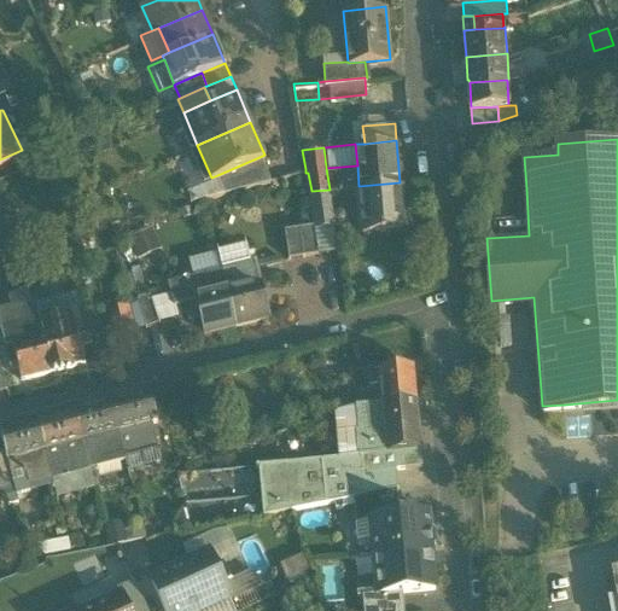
[(217,175),(225,190),(270,178),(262,156),(217,175)]
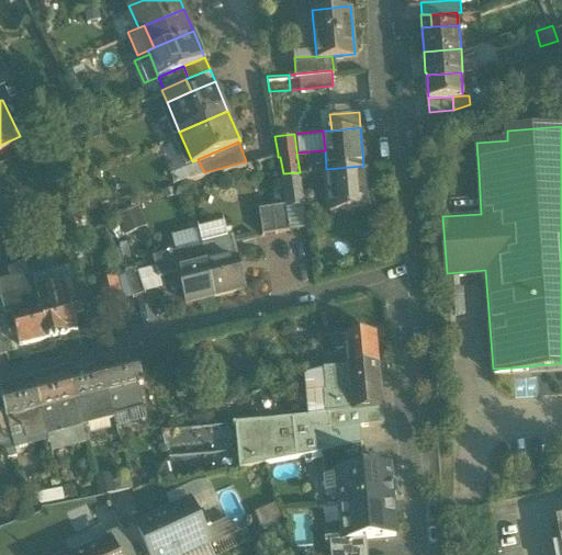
[(325,150),(296,153),(300,172),(326,169),(325,150)]
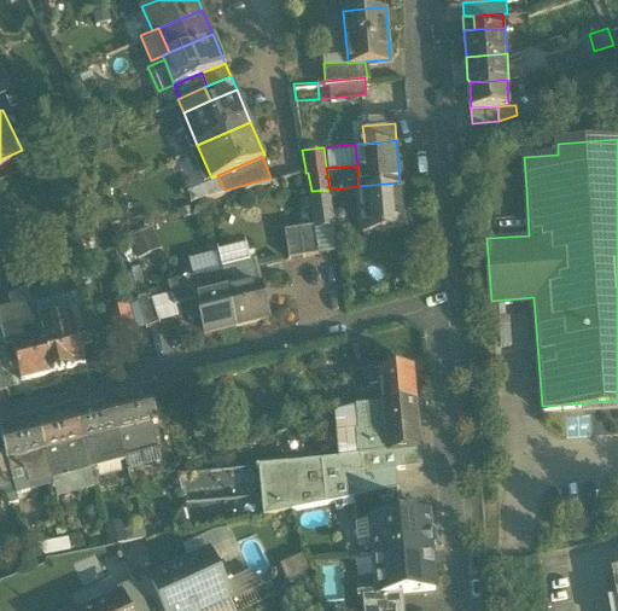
[(190,198),(225,190),(217,175),(211,178),(186,188),(190,198)]
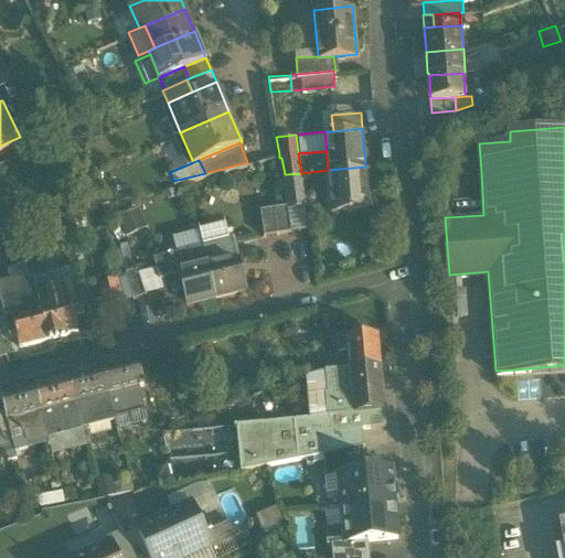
[(369,206),(365,167),(328,170),(332,210),(369,206)]
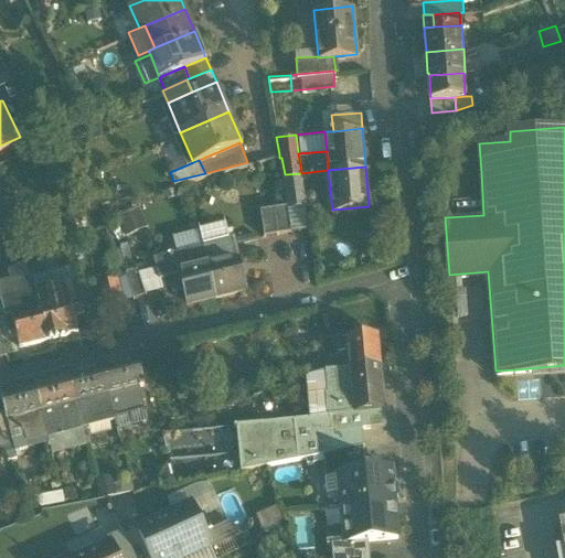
[(285,174),(289,205),(306,203),(301,173),(285,174)]
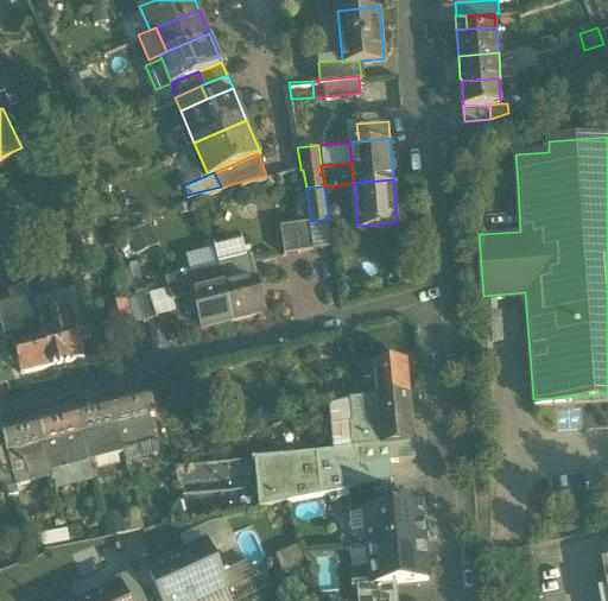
[(280,222),(284,250),(312,245),(309,221),(309,217),(280,222)]
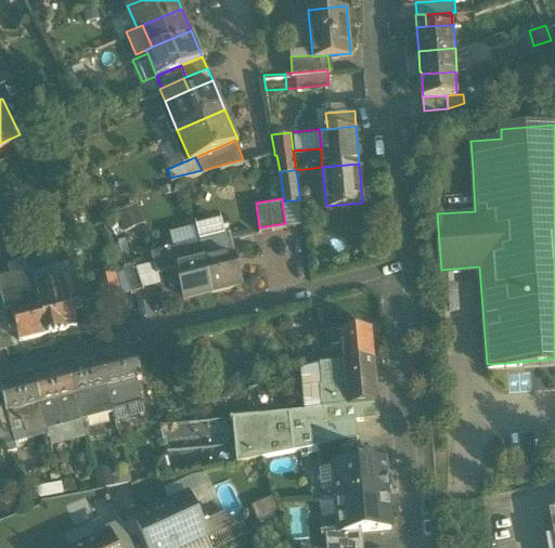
[(137,199),(116,209),(124,227),(145,219),(137,199)]
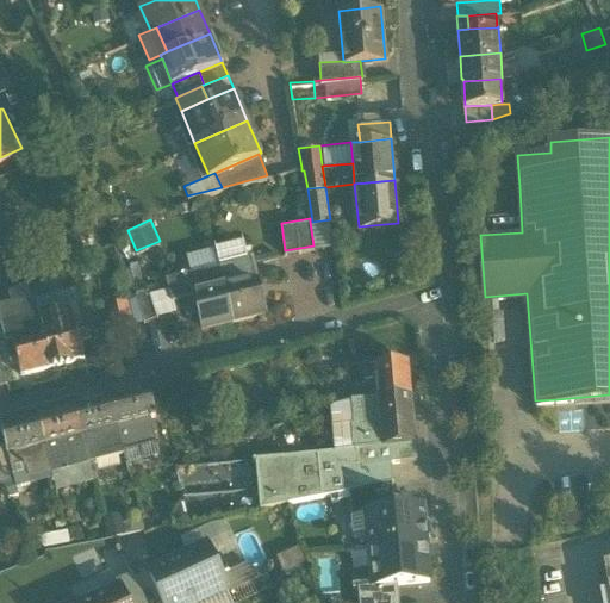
[(335,243),(330,219),(312,222),(310,222),(313,246),(335,243)]
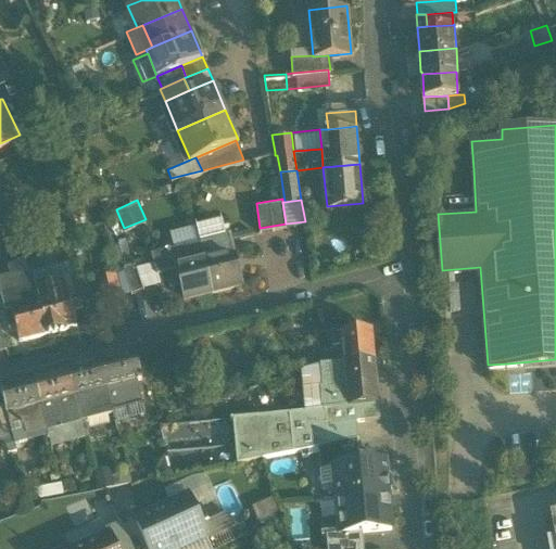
[(200,239),(200,240),(212,289),(242,281),(229,232),(225,232),(220,216),(196,222),(200,239)]
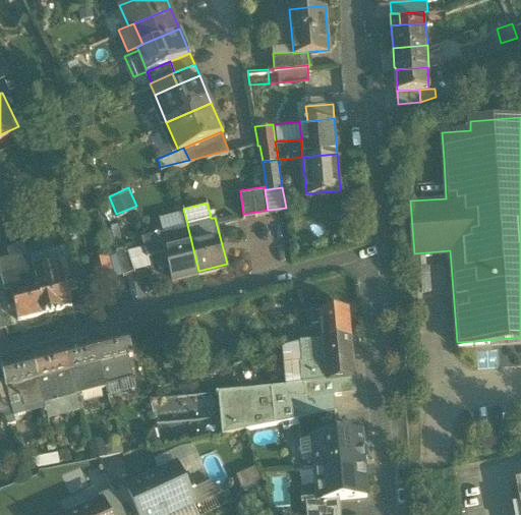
[(164,231),(187,225),(187,224),(183,209),(160,215),(164,231)]
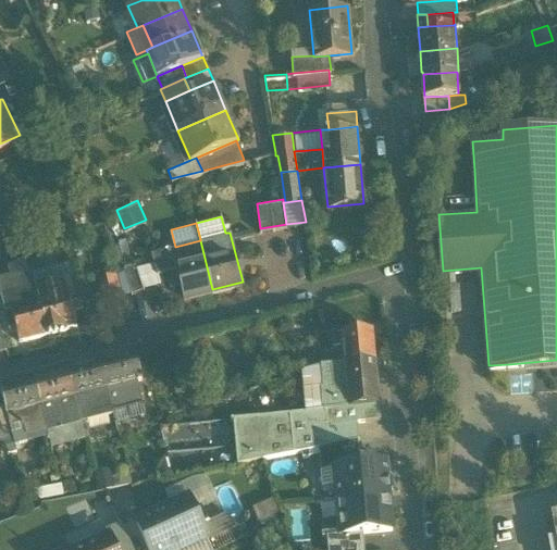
[(26,230),(14,237),(21,250),(34,242),(26,230)]
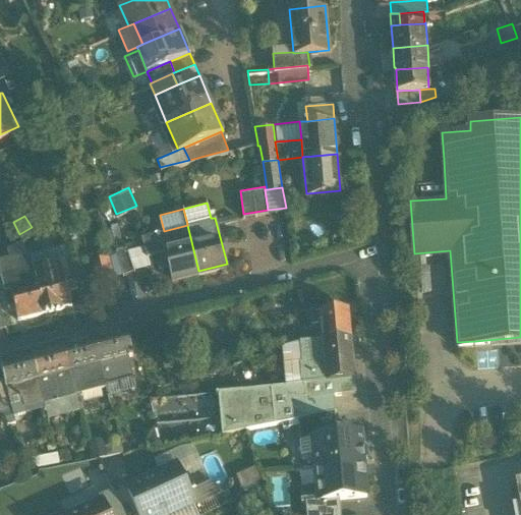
[(19,236),(13,223),(4,227),(11,240),(19,236)]
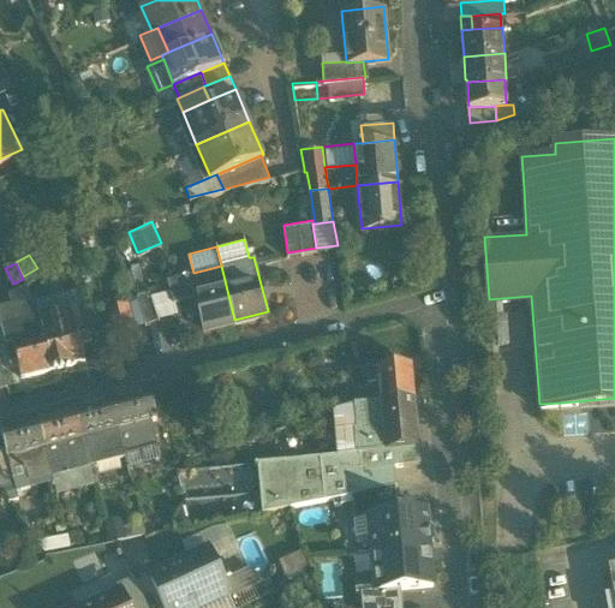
[(204,327),(234,320),(221,266),(193,273),(167,279),(169,288),(173,302),(185,298),(189,316),(199,313),(204,327)]
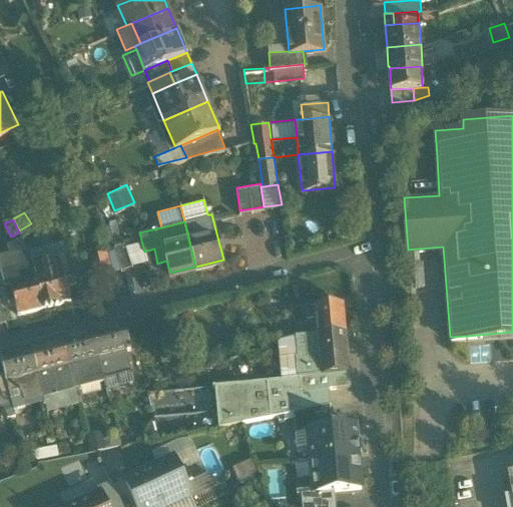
[(113,270),(120,268),(113,243),(123,241),(121,232),(105,237),(108,248),(113,270)]
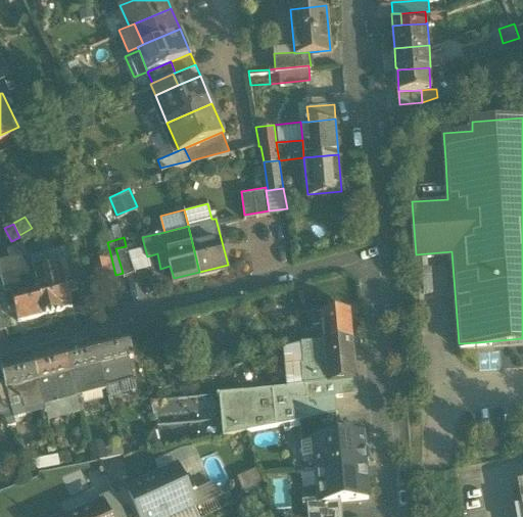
[(8,247),(11,259),(28,253),(21,240),(8,247)]
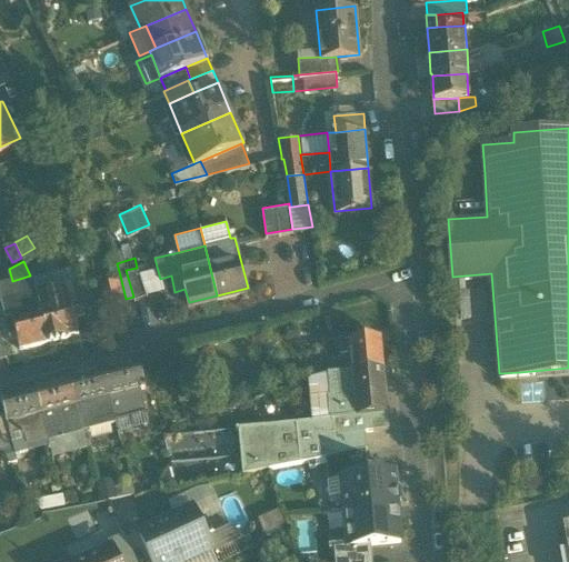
[(30,276),(36,288),(73,279),(69,266),(30,276)]
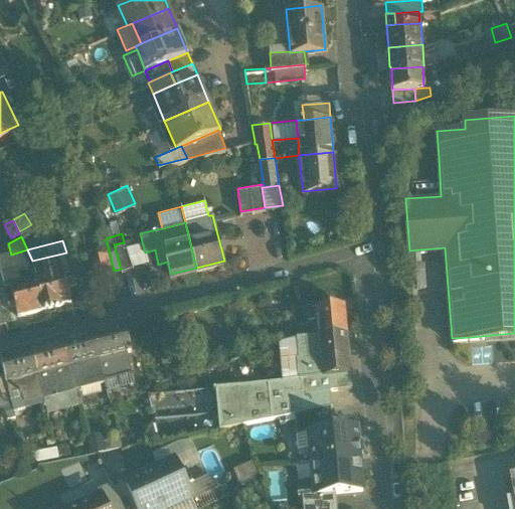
[(124,242),(114,244),(121,269),(134,265),(129,244),(128,241),(124,242)]
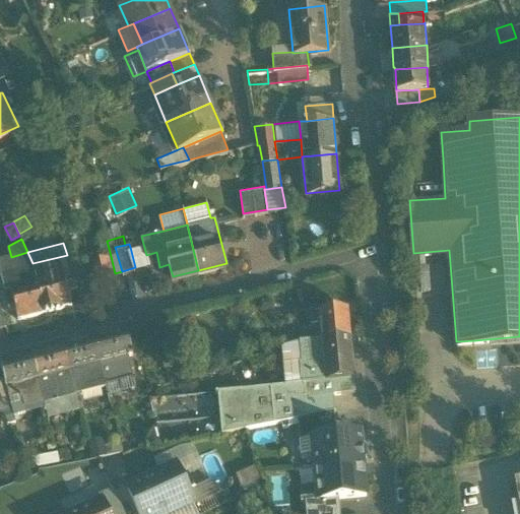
[(130,247),(135,267),(148,264),(146,255),(143,244),(130,247)]
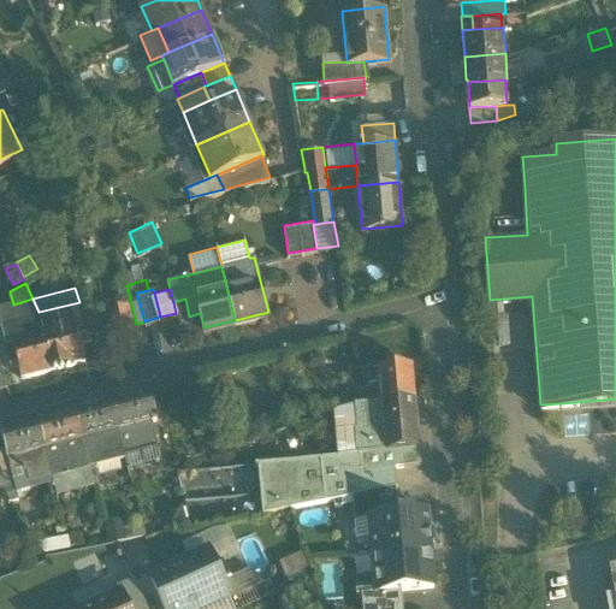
[(22,373),(53,366),(39,312),(33,299),(13,305),(0,307),(0,320),(5,342),(10,358),(17,355),(22,373)]
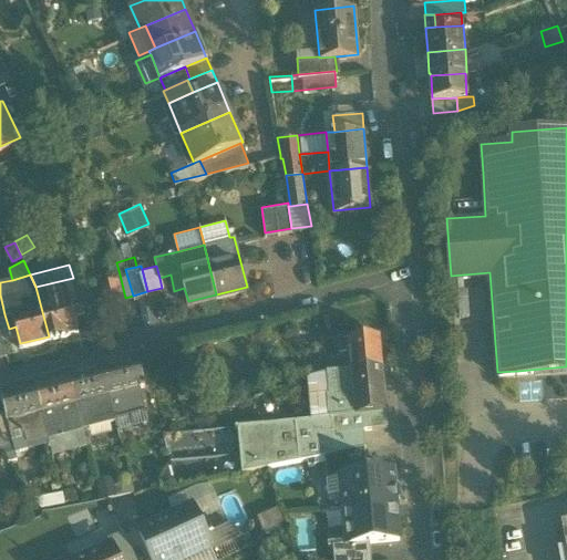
[(125,298),(120,275),(98,280),(105,310),(127,304),(125,298)]
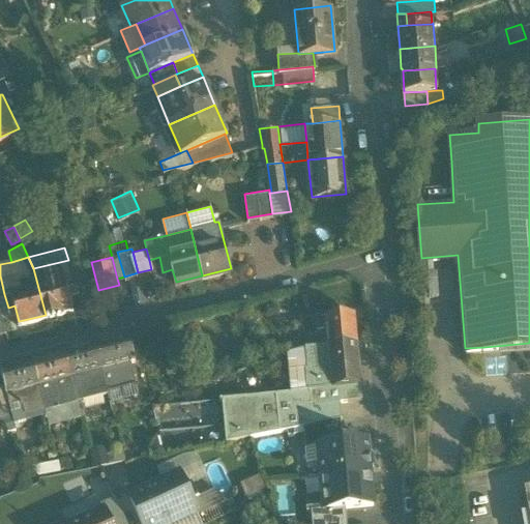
[(68,260),(33,268),(46,315),(72,308),(69,295),(79,293),(70,259),(68,260)]
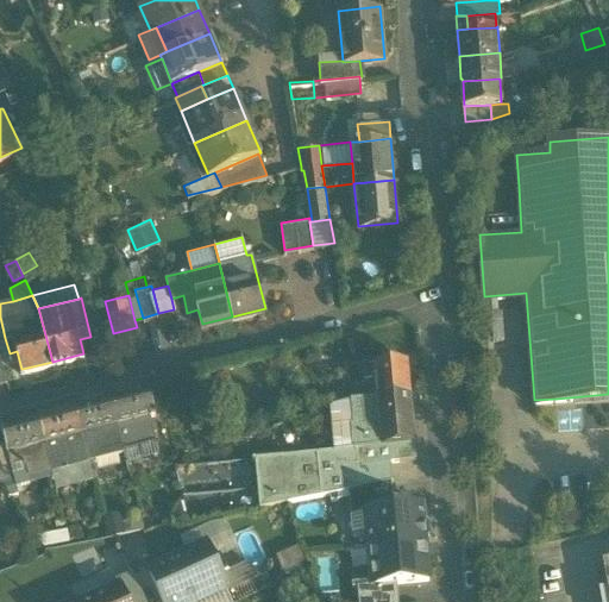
[(375,376),(377,395),(410,392),(407,358),(389,361),(389,355),(377,356),(378,362),(363,363),(364,371),(364,376),(375,376)]
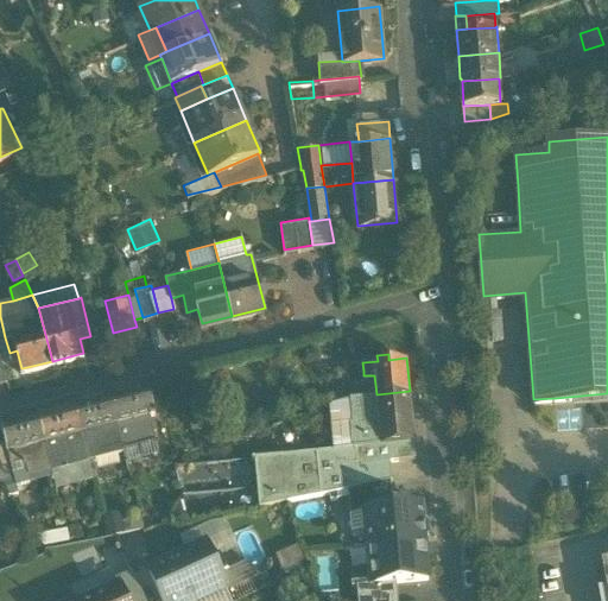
[(350,385),(352,396),(377,394),(374,375),(363,375),(363,371),(349,372),(350,385)]
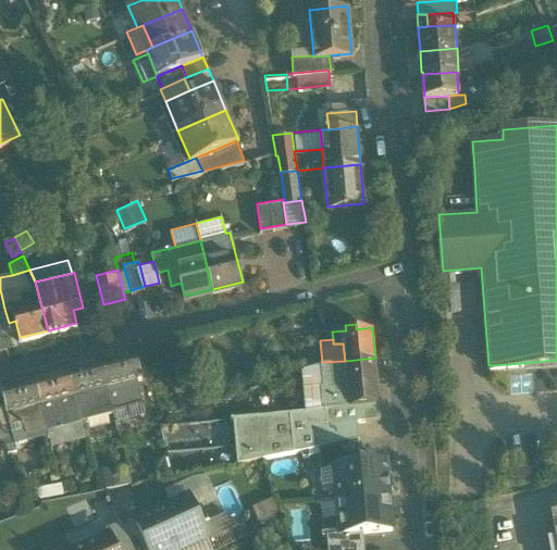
[(101,361),(107,384),(135,377),(141,376),(135,353),(101,361)]
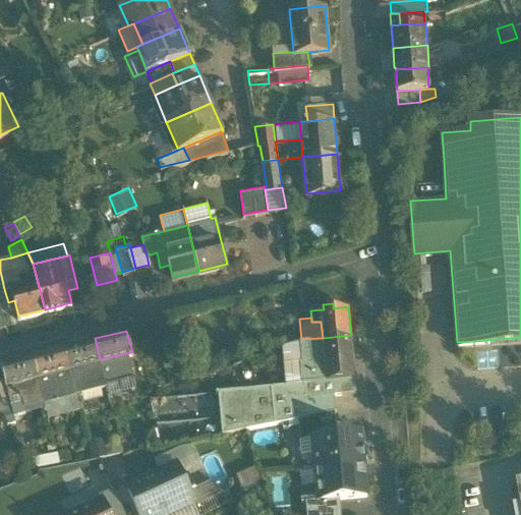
[(301,339),(300,340),(303,381),(333,379),(354,377),(355,377),(351,335),(323,338),(301,339)]
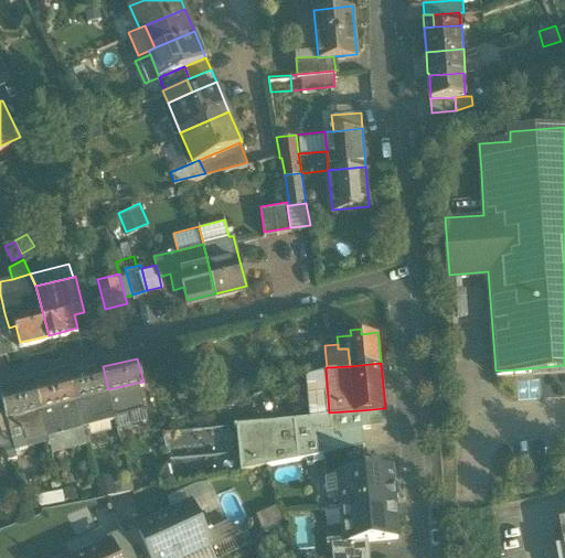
[(70,375),(75,398),(108,389),(103,366),(70,375)]
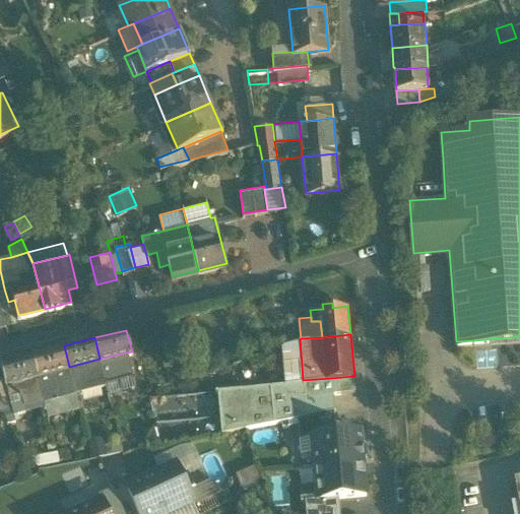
[(286,382),(303,380),(300,339),(282,343),(286,382)]
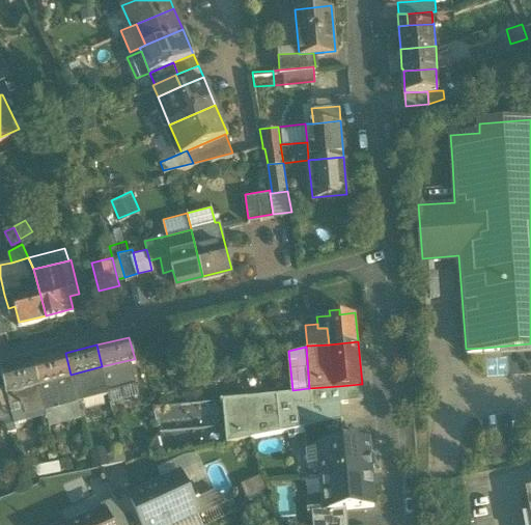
[(33,361),(38,383),(71,375),(65,353),(33,361)]
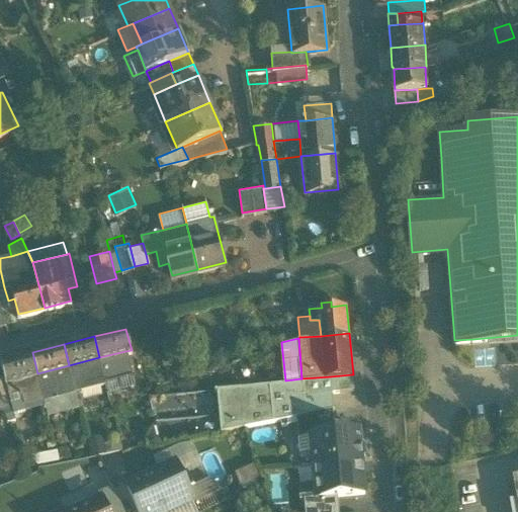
[(131,369),(125,351),(99,357),(104,375),(111,373),(111,374),(131,369)]
